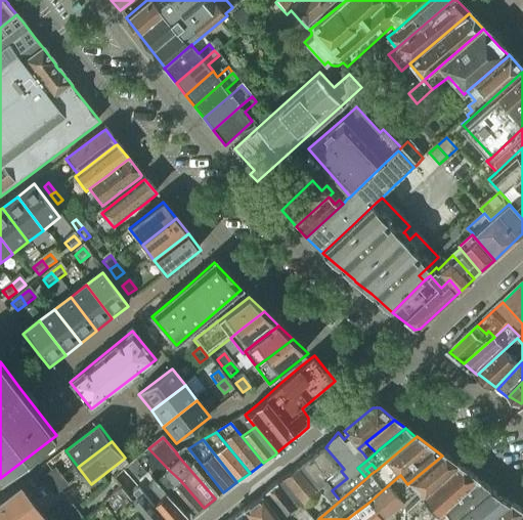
[(177,453),(176,453),(215,499),(223,492),(188,448),(187,447),(177,453)]
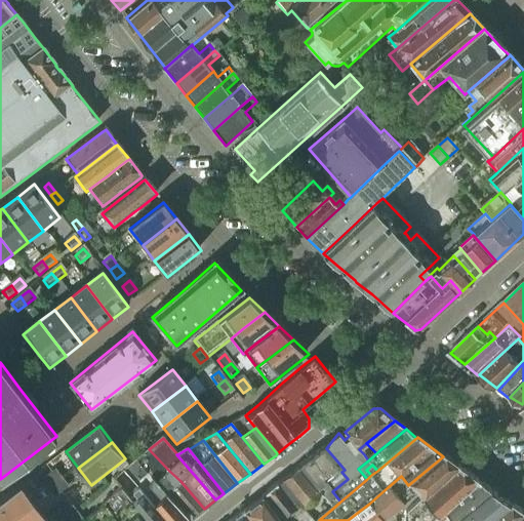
[(326,448),(312,458),(328,478),(333,474),(335,477),(341,472),(345,470),(326,448)]
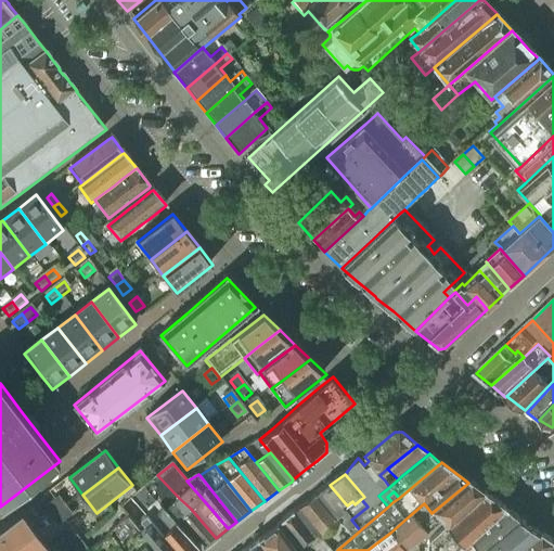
[(157,475),(143,488),(157,503),(165,512),(168,509),(179,498),(157,475)]
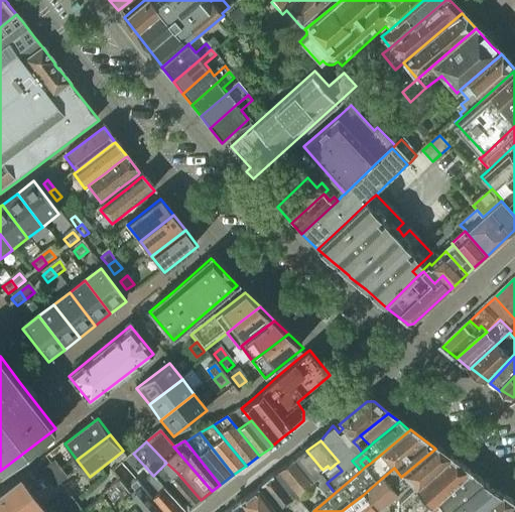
[(448,458),(435,449),(401,477),(394,468),(381,479),(398,498),(411,486),(414,488),(416,491),(452,460),(448,458)]
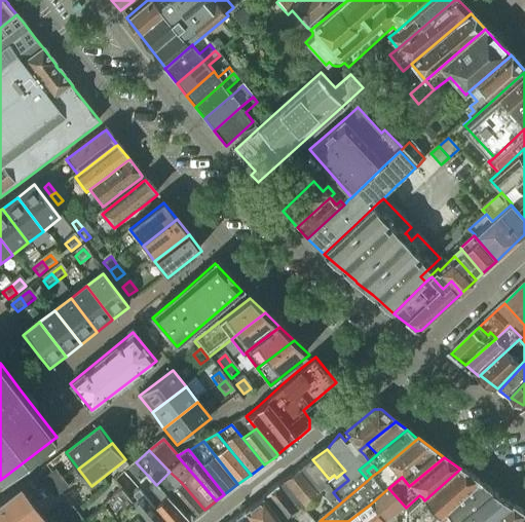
[(312,459),(299,469),(321,494),(333,510),(341,502),(333,492),(325,482),(329,479),(312,459)]
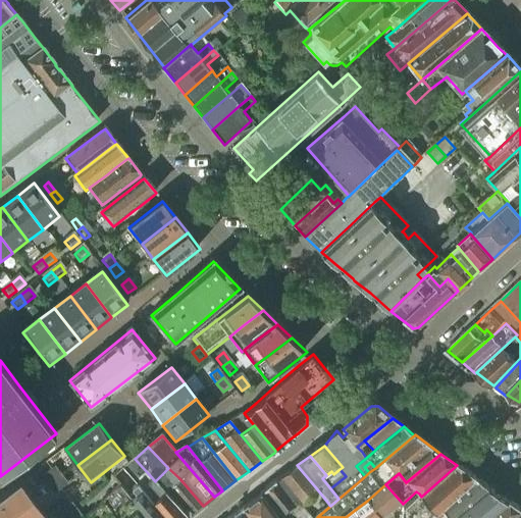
[(113,479),(120,487),(123,490),(134,481),(165,517),(188,517),(189,516),(155,481),(148,473),(135,459),(129,463),(113,479)]
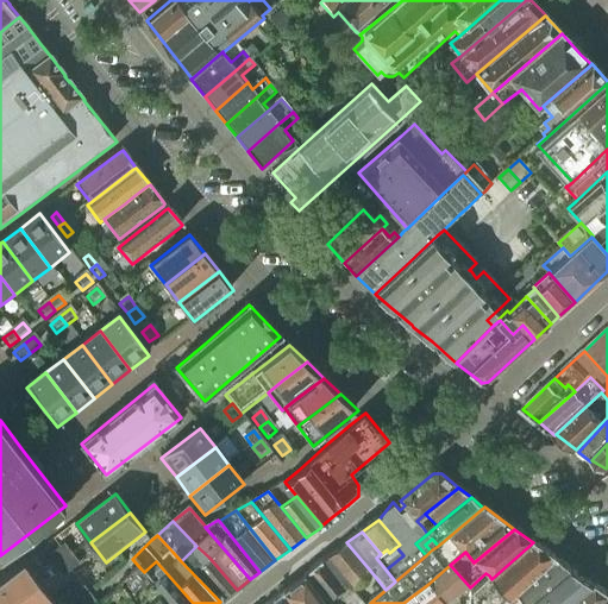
[(346,542),(325,560),(350,589),(371,572),(346,542)]
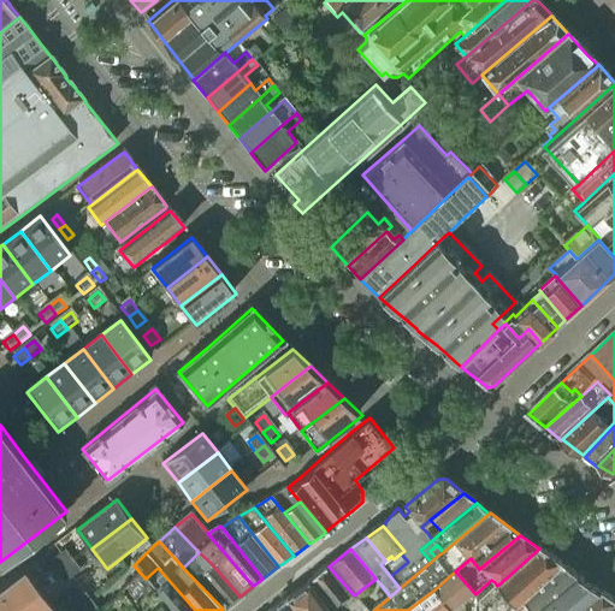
[(507,610),(561,565),(539,549),(497,586),(477,604),(474,610),(507,610)]
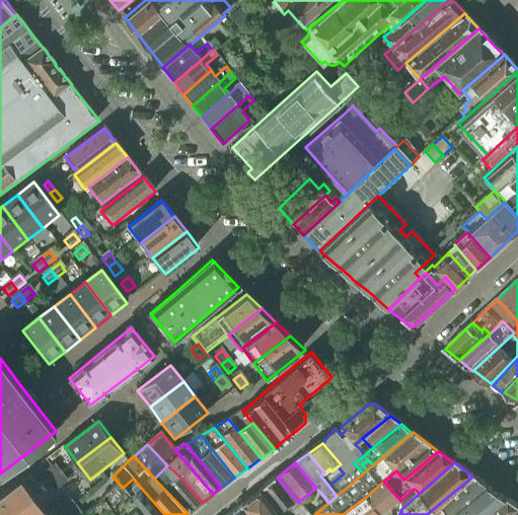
[(57,465),(50,470),(56,480),(63,473),(57,465)]
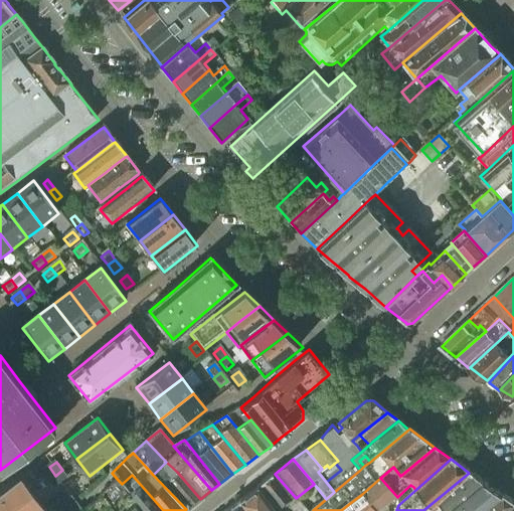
[(166,462),(156,472),(168,484),(189,507),(200,499),(177,472),(166,462)]
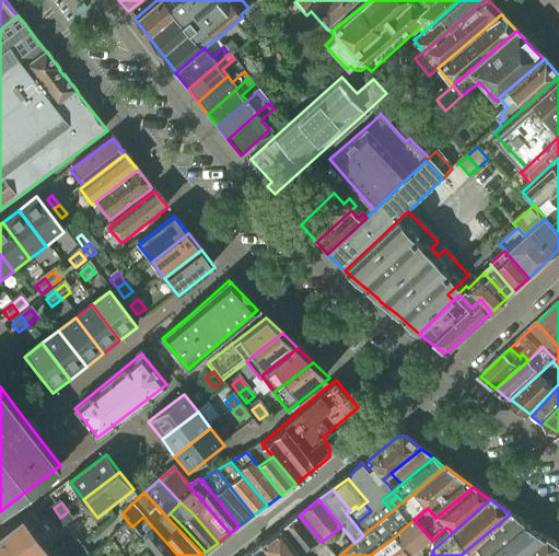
[(54,508),(46,514),(53,523),(60,518),(54,508)]
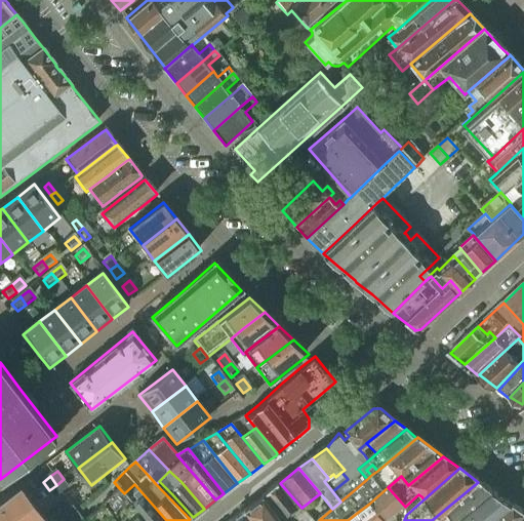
[(64,479),(56,485),(64,493),(69,489),(71,488),(64,479)]
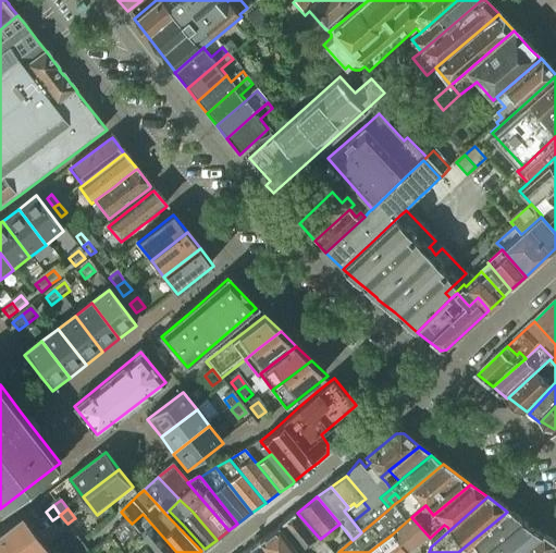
[(0,532),(0,552),(9,552),(40,529),(27,512),(0,532)]
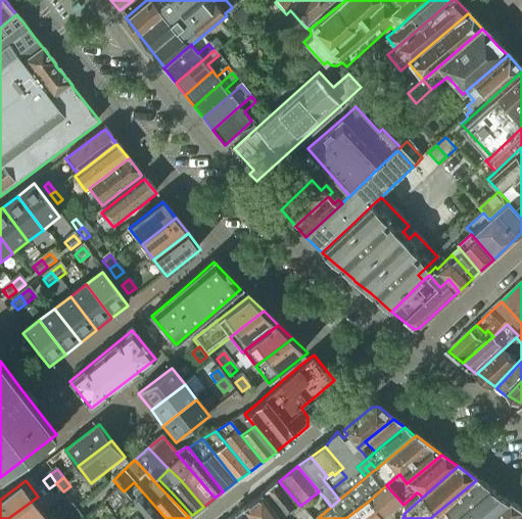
[(454,518),(489,490),(476,480),(430,518),(454,518)]
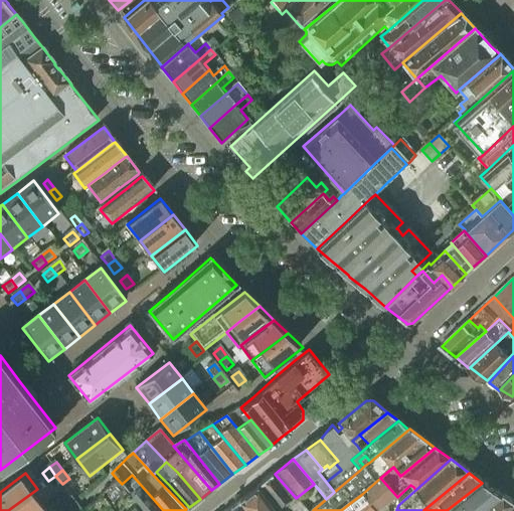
[(306,510),(296,498),(275,474),(258,488),(276,510),(282,510),(286,507),(289,510),(306,510)]
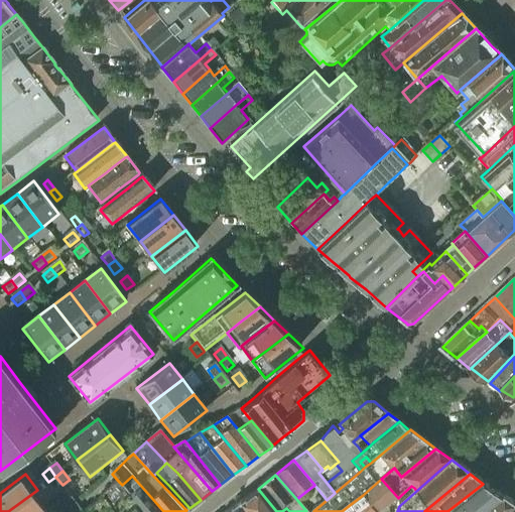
[(163,511),(132,476),(122,485),(145,511),(163,511)]
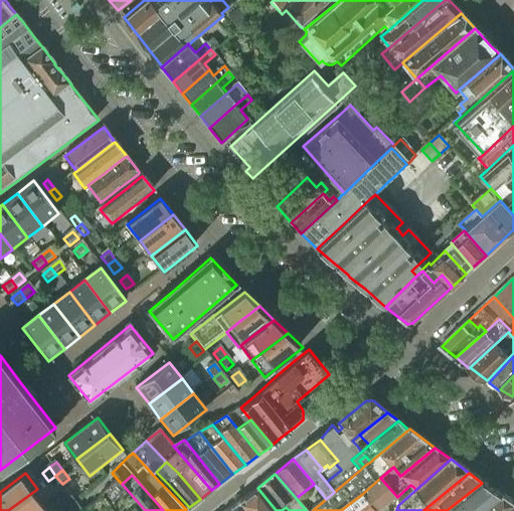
[(55,476),(48,481),(55,490),(62,484),(55,476)]
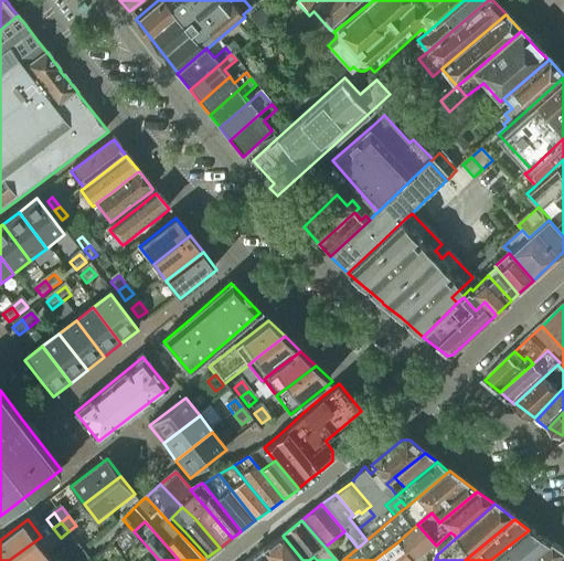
[(417,560),(436,546),(417,525),(397,542),(412,560),(417,560)]
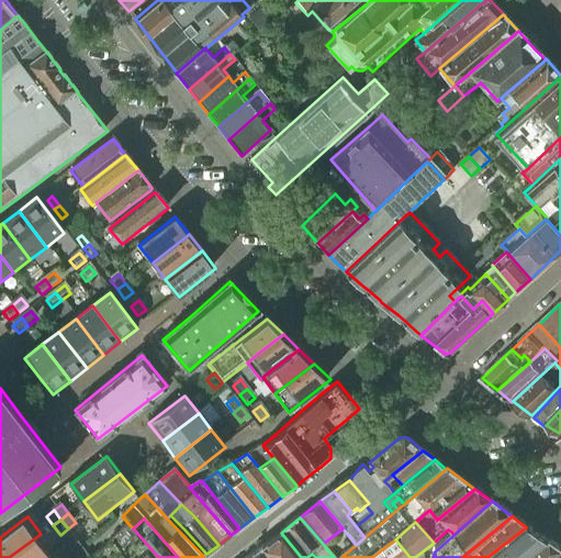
[(130,525),(114,538),(115,539),(131,557),(158,557),(133,528),(130,525)]
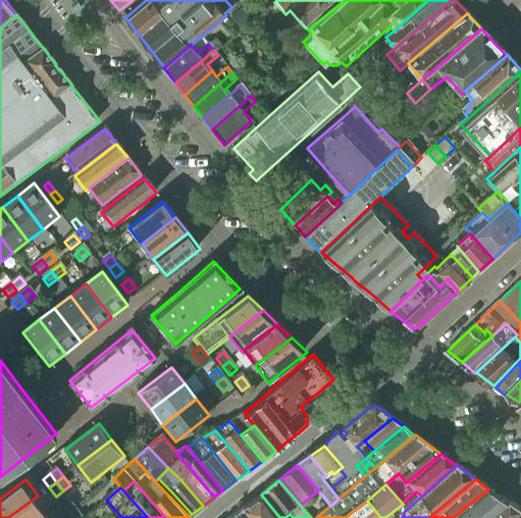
[(488,517),(507,502),(488,489),(453,517),(488,517)]
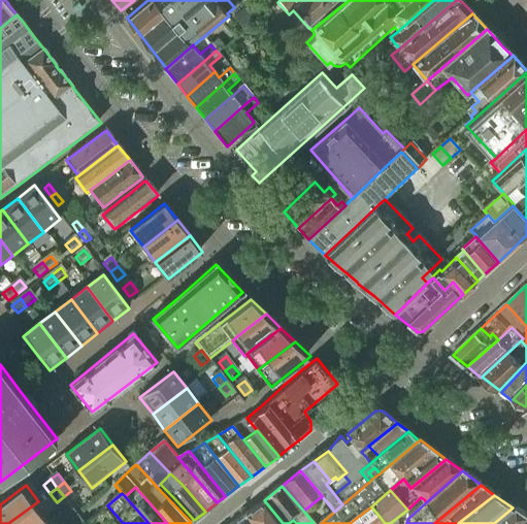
[(264,500),(246,515),(254,523),(283,523),(264,500)]
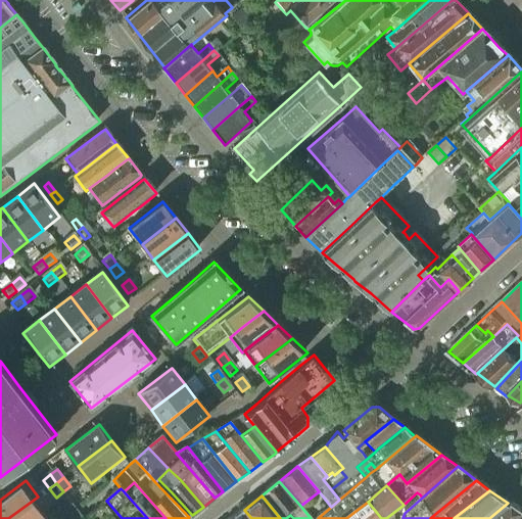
[(42,518),(47,515),(35,500),(9,518),(42,518)]
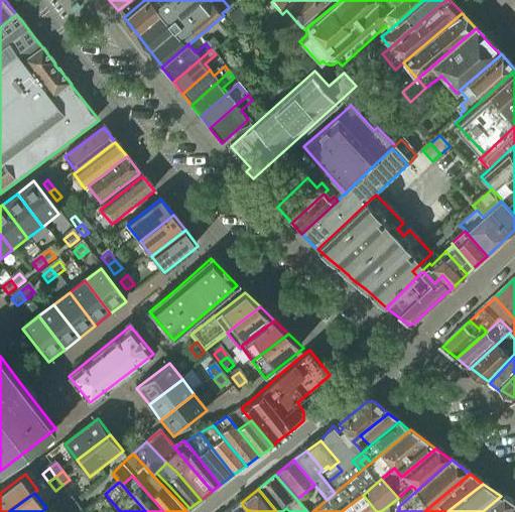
[(363,495),(351,504),(356,511),(376,511),(363,495)]
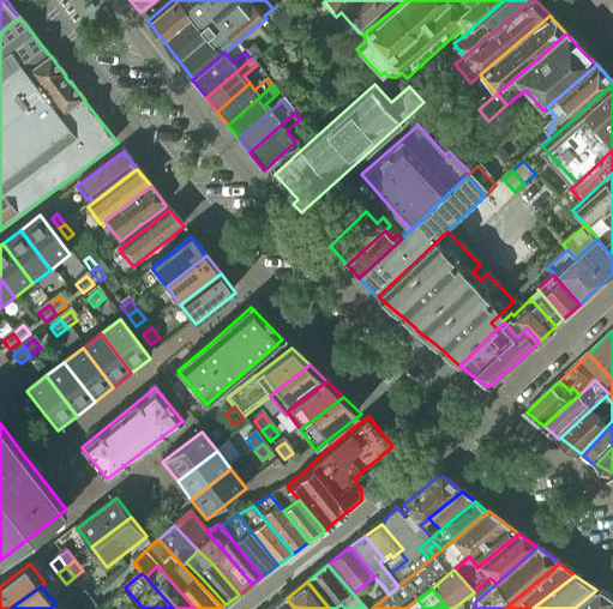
[(605,608),(612,602),(612,600),(596,590),(575,608),(605,608)]
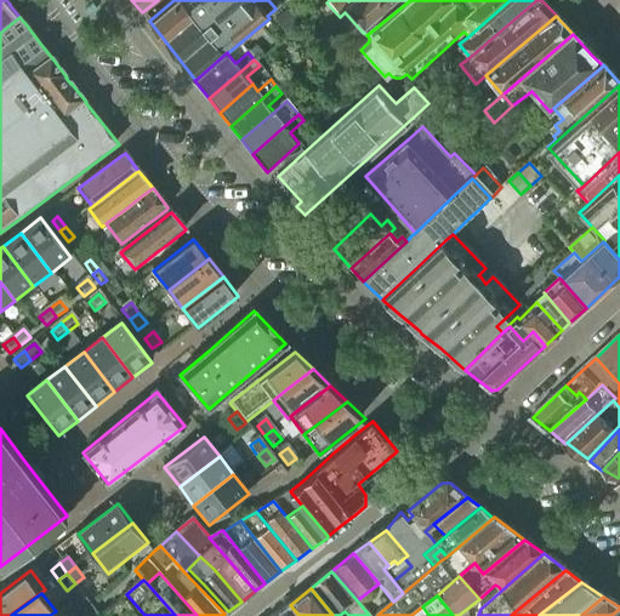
[(87,600),(79,606),(85,615),(90,615),(96,610),(87,600)]
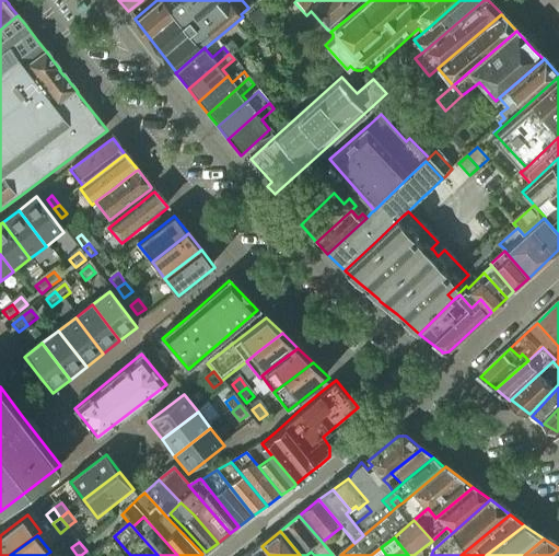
[(269,555),(261,546),(248,555),(269,555)]
